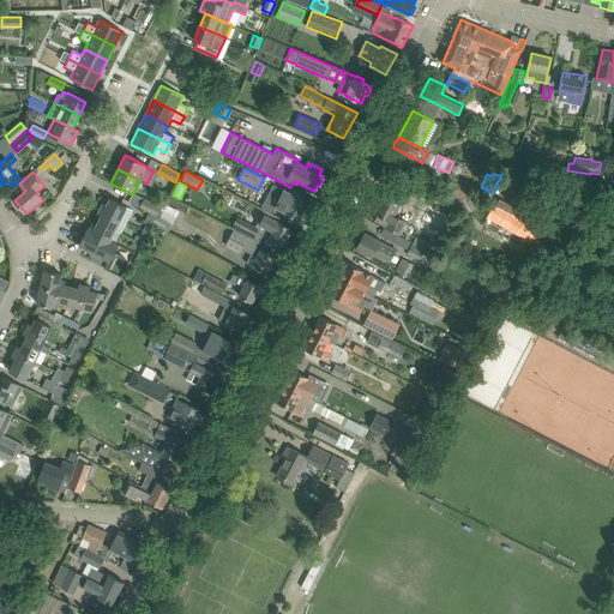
[(447,197),(461,204),(468,190),(456,182),(447,197)]
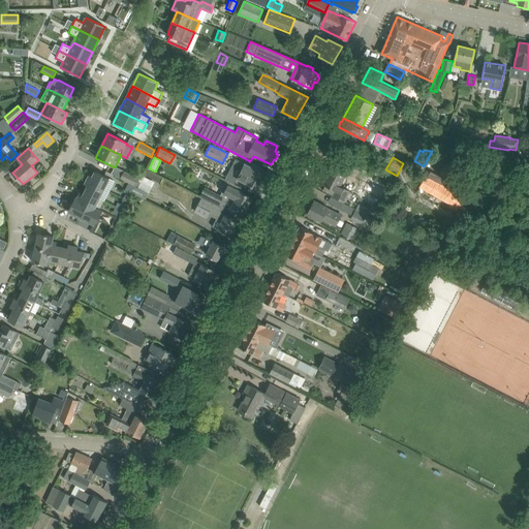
[(258,189),(266,174),(254,167),(236,159),(225,179),(235,184),(238,179),(246,183),(258,189)]
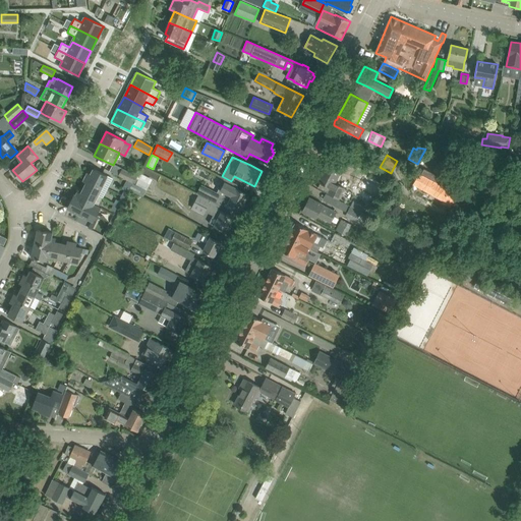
[(334,183),(336,180),(341,171),(327,164),(317,181),(321,183),(317,187),(339,198),(341,193),(344,188),(334,183)]
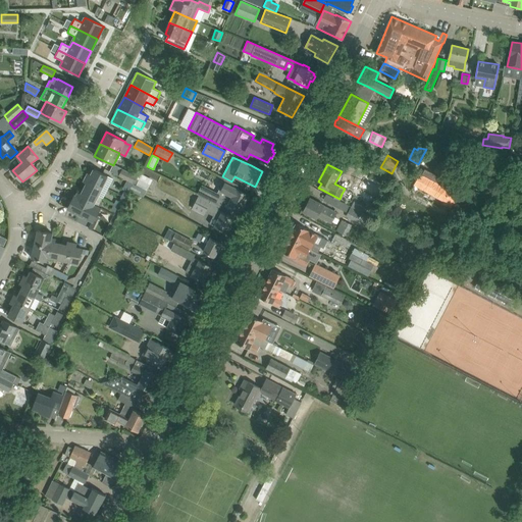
[(86,177),(107,189),(112,178),(107,176),(94,169),(92,174),(89,173),(86,177)]
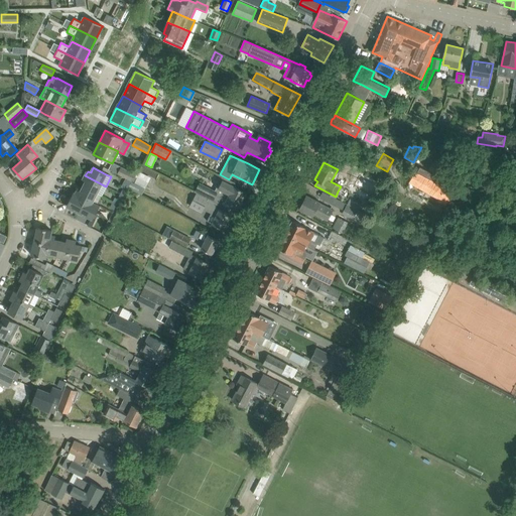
[(117,174),(125,178),(132,181),(135,174),(121,167),(117,174)]
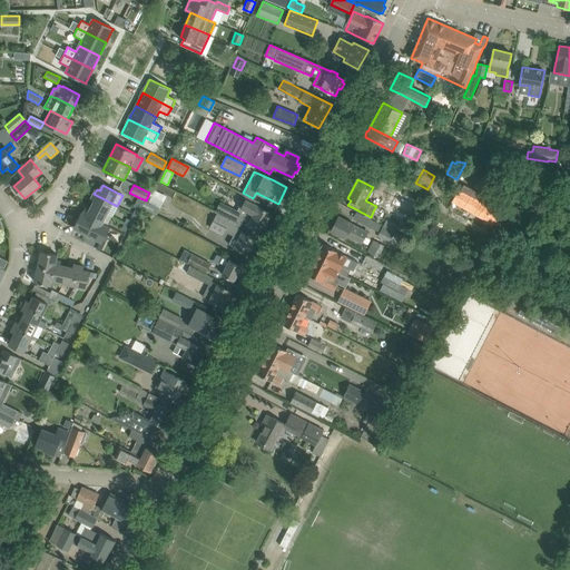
[(452,203),(462,207),(492,224),(493,222),(497,223),(501,214),(499,214),(500,212),(482,202),(485,196),(464,185),(461,192),(459,190),(452,203)]
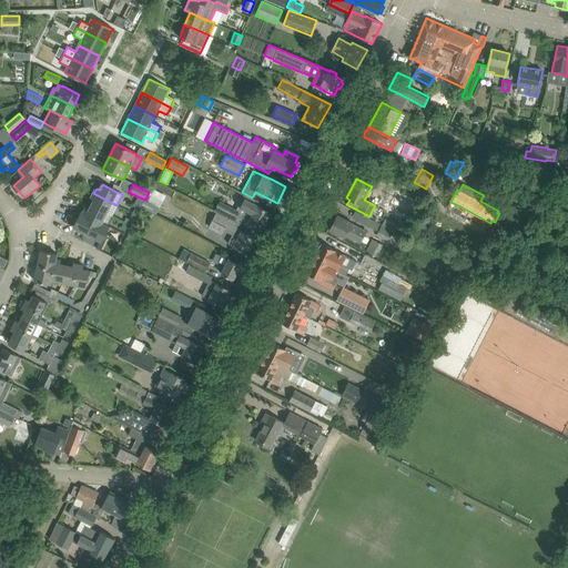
[(146,200),(145,200),(141,206),(156,214),(165,195),(152,189),(146,200)]
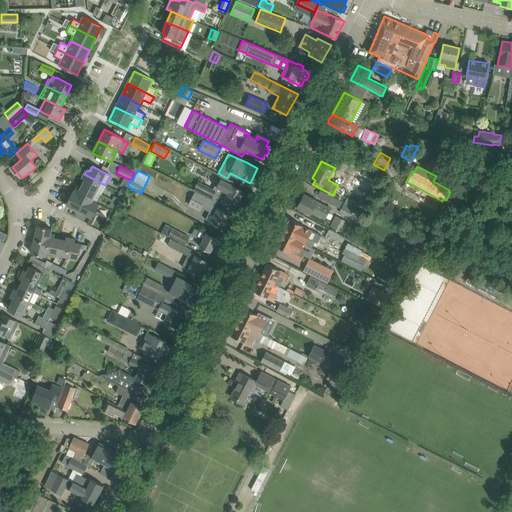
[(465,170),(464,178),(475,179),(476,172),(465,170)]
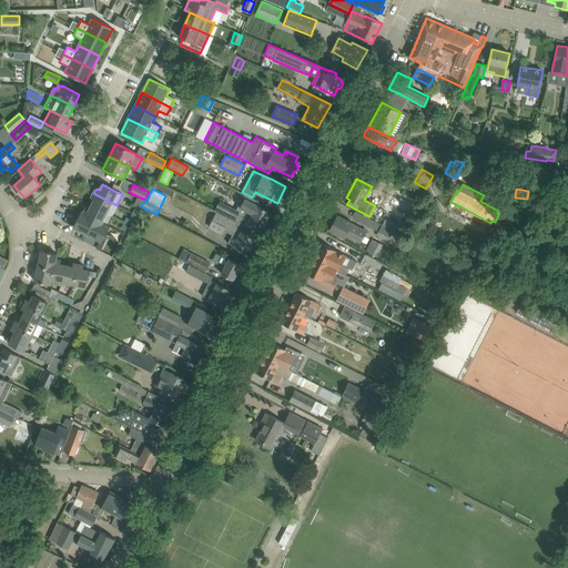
[(93,193),(91,198),(94,200),(91,205),(111,215),(114,210),(117,205),(93,193)]
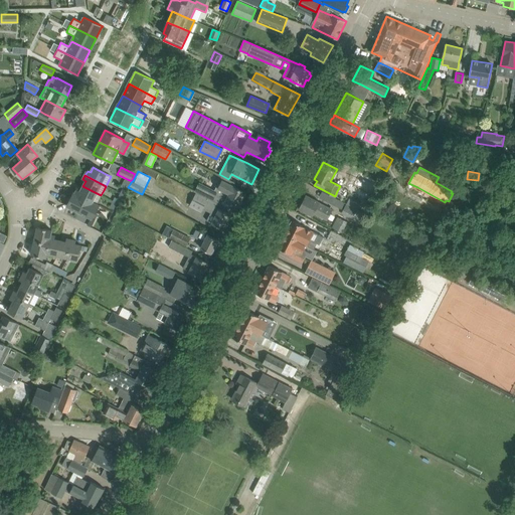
[(226,200),(229,202),(237,206),(238,205),(239,206),(240,205),(242,202),(241,200),(240,200),(244,192),(233,186),(222,180),(223,178),(219,177),(215,186),(213,189),(207,185),(202,195),(215,201),(218,196),(226,200)]
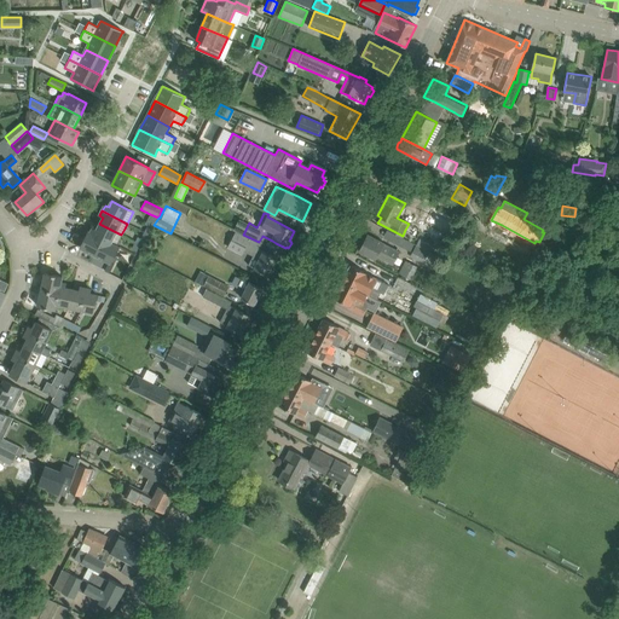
[(158,218),(150,214),(145,225),(148,226),(144,232),(149,235),(154,225),(158,218)]
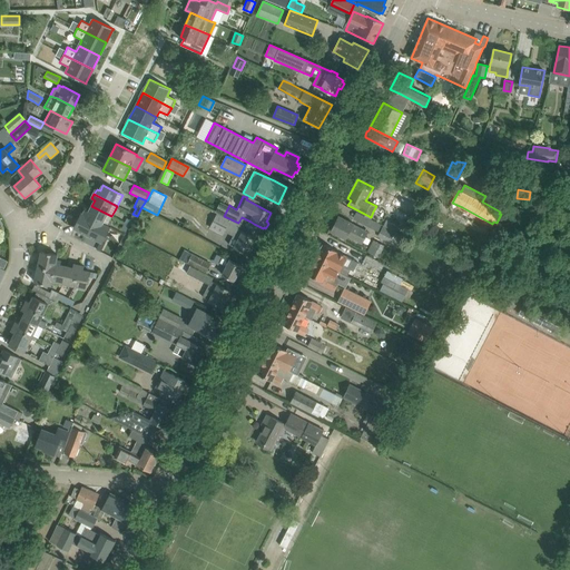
[(86,209),(84,215),(96,220),(106,226),(111,216),(91,206),(89,212),(86,209)]
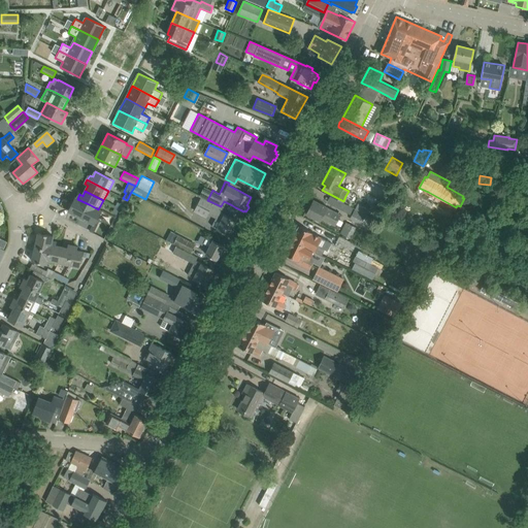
[(68,210),(81,218),(89,204),(77,199),(75,197),(68,210)]
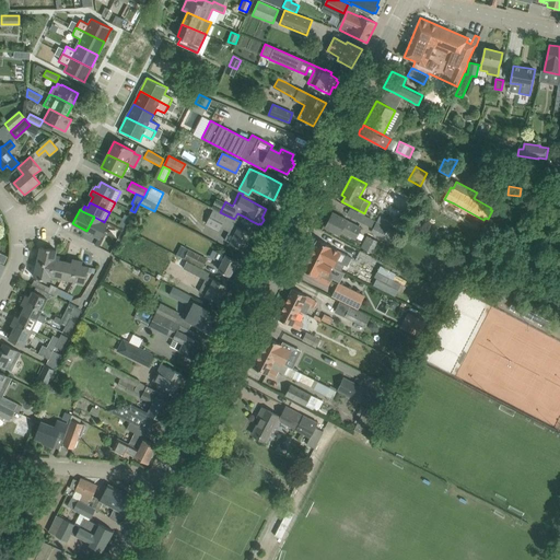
[(225,240),(234,244),(244,249),(252,234),(235,225),(236,221),(225,216),(225,217),(213,209),(206,224),(219,231),(221,226),(229,231),(225,240)]
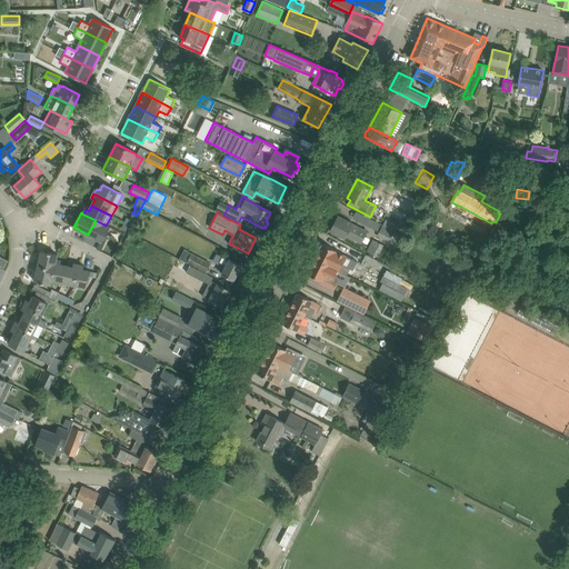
[(127,218),(125,222),(129,226),(129,225),(131,227),(137,216),(132,213),(130,219),(127,218)]
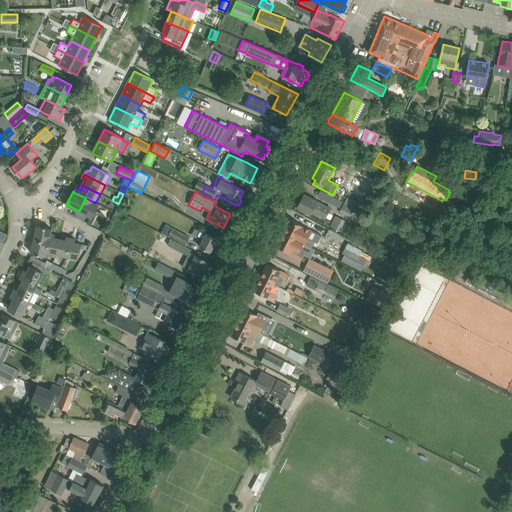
[(325,192),(321,199),(339,208),(343,202),(325,192)]
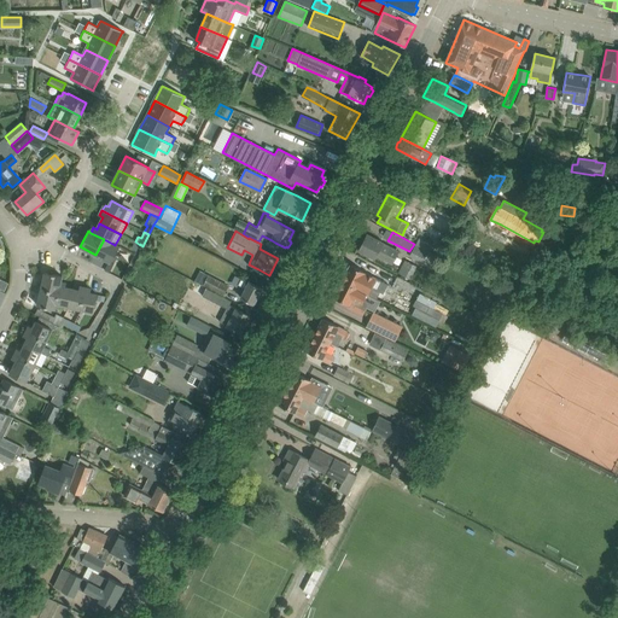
[(359,250),(369,256),(375,260),(377,256),(392,264),(400,251),(390,246),(390,248),(384,244),(367,234),(359,250)]
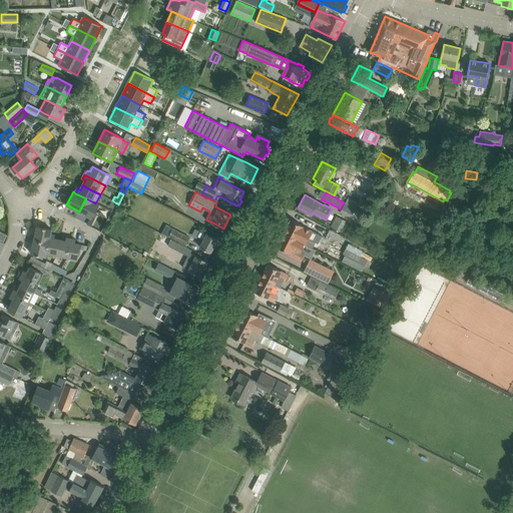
[(348,197),(346,203),(355,207),(357,202),(348,197)]
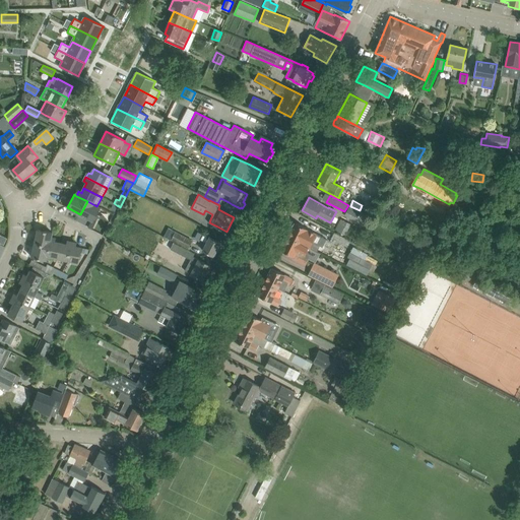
[(87,201),(80,214),(93,221),(101,208),(96,206),(87,201)]
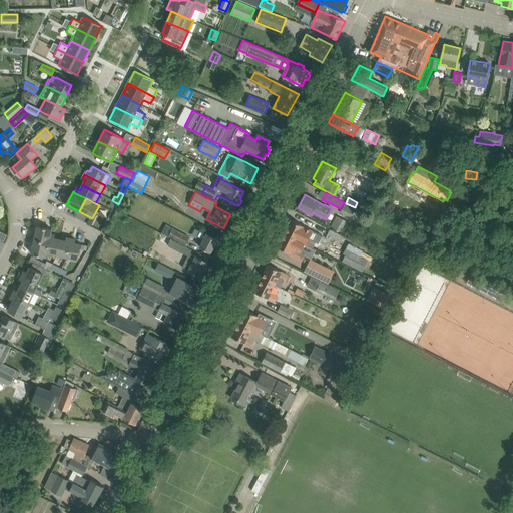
[(356,206),(363,210),(367,203),(360,199),(356,206)]
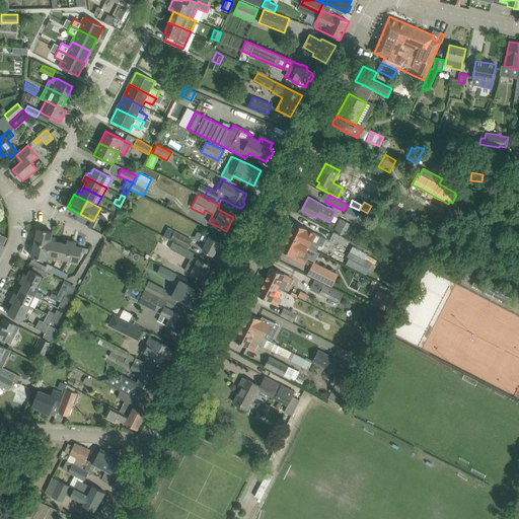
[(359,212),(360,212),(349,206),(344,216),(355,221),(357,218),(361,220),(363,215),(359,212)]
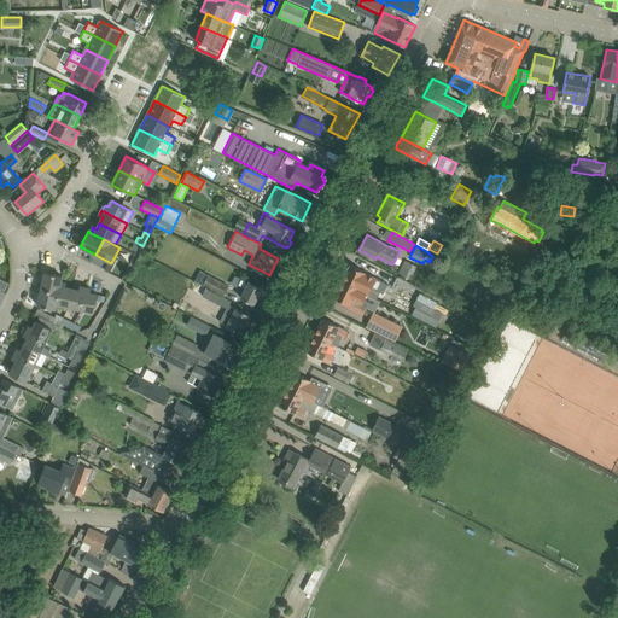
[(398,274),(410,280),(417,267),(404,261),(398,274)]
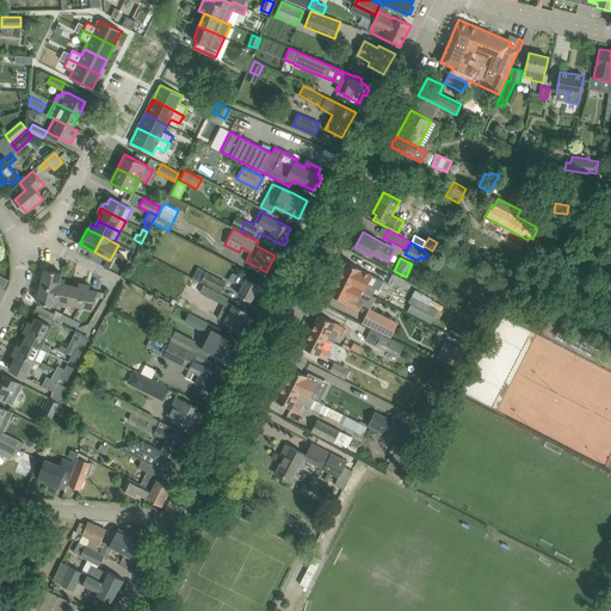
[(347,263),(339,278),(362,290),(366,282),(368,282),(370,275),(362,271),(362,270),(347,263)]
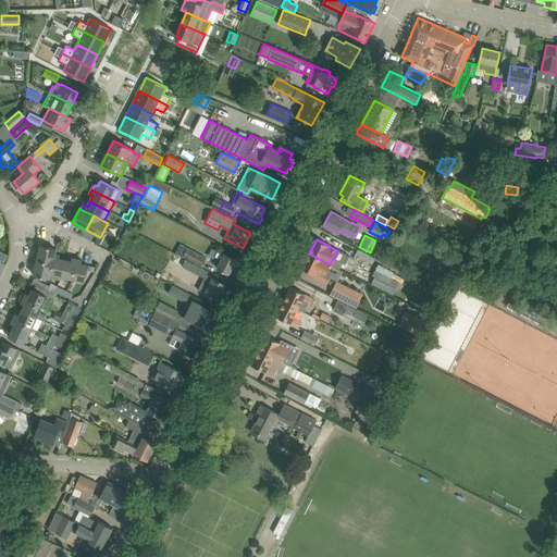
[(50,274),(54,255),(56,249),(40,246),(34,275),(49,279),(50,274)]
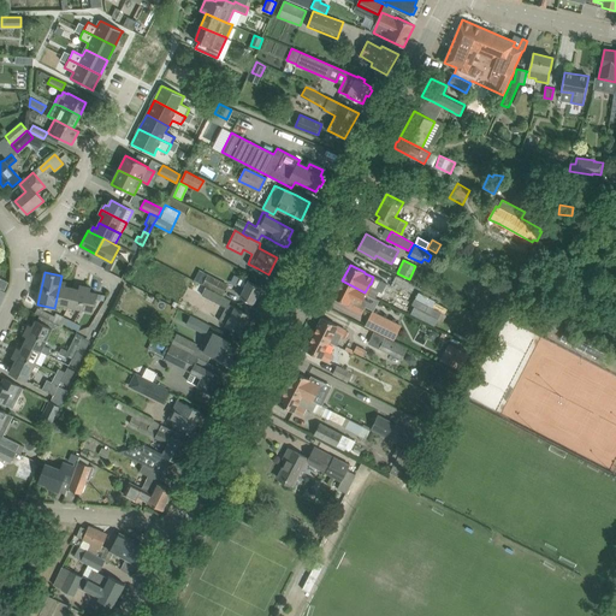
[(202,285),(223,295),(227,284),(208,274),(202,285)]
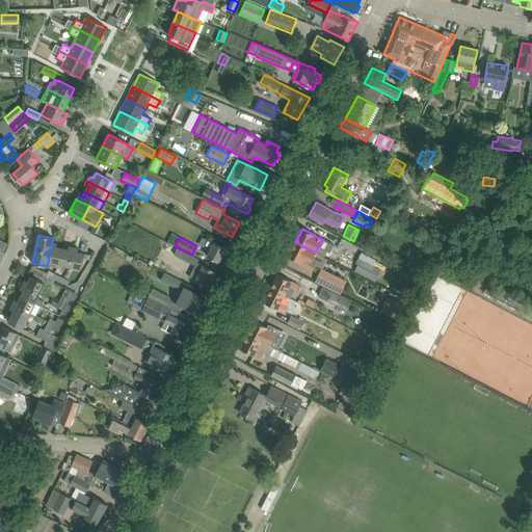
[(208,256),(209,257),(218,262),(225,247),(215,242),(209,239),(206,245),(212,248),(208,256)]
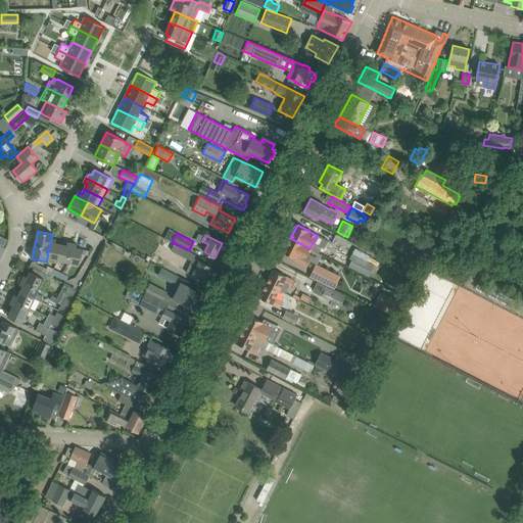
[(310,248),(290,238),(283,251),(292,256),(295,258),(294,259),(307,267),(312,258),(306,255),(310,248)]
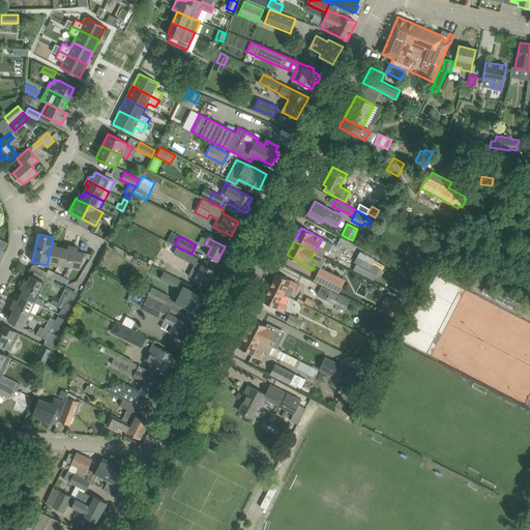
[(48,261),(58,263),(62,248),(56,246),(57,243),(52,242),(48,261)]
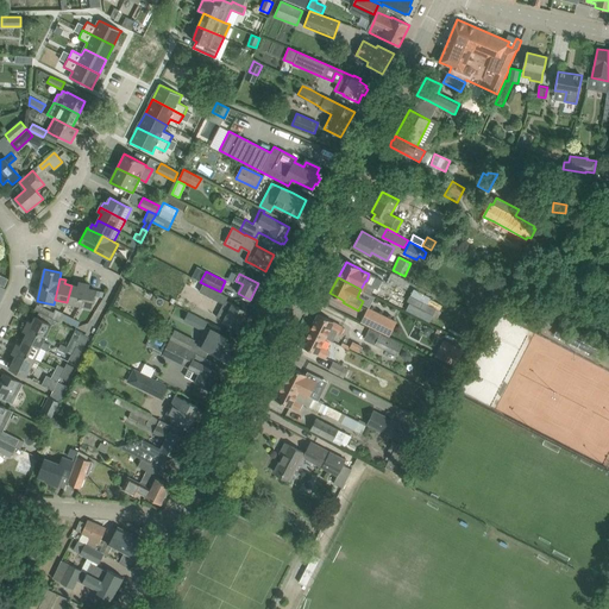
[(67,302),(80,305),(85,283),(79,282),(77,287),(71,286),(67,302)]
